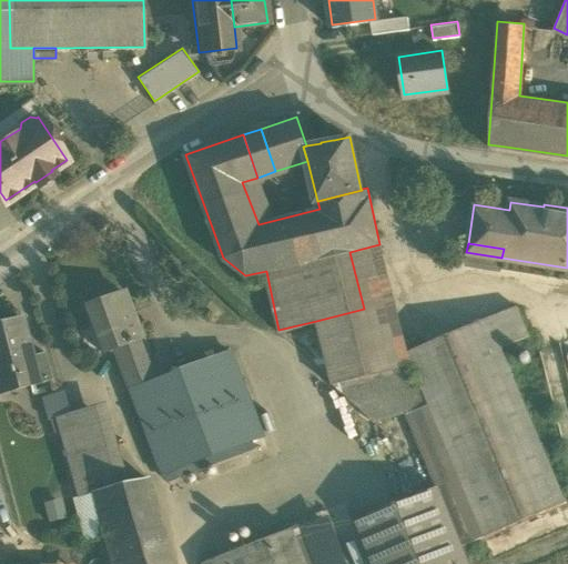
[(364,309),(316,321),(332,383),(334,383),(379,372),(401,364),(371,247),(350,252),(364,309)]
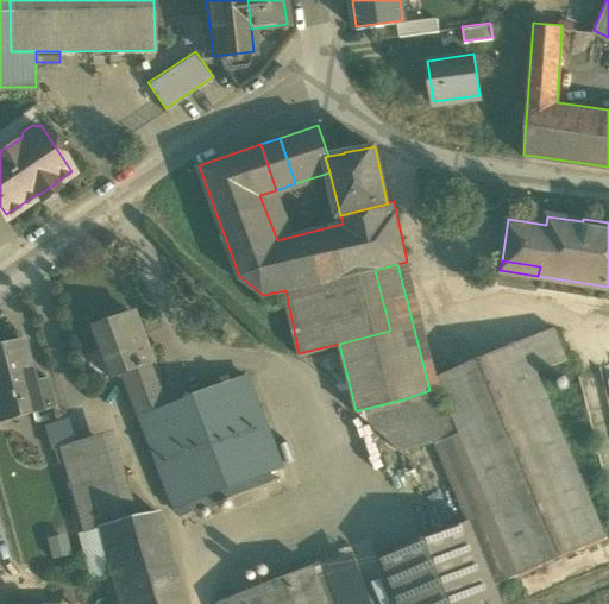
[(110,372),(110,373),(120,370),(149,359),(151,358),(144,340),(142,340),(131,310),(92,325),(99,344),(102,343),(113,371),(110,372)]
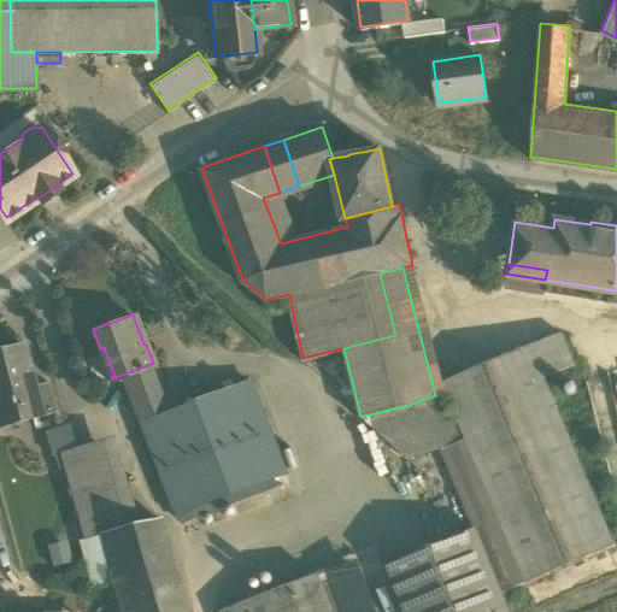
[(441,381),(465,437),(524,581),(613,543),(544,375),(575,363),(560,330),(441,381)]
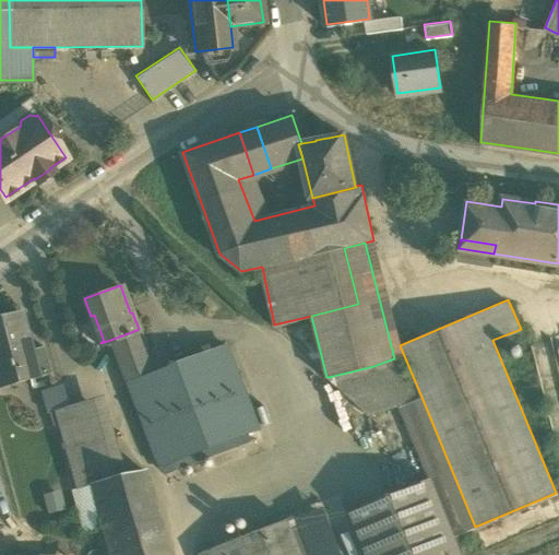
[(0,384),(14,380),(12,374),(35,368),(36,367),(31,347),(21,311),(0,316),(0,384)]
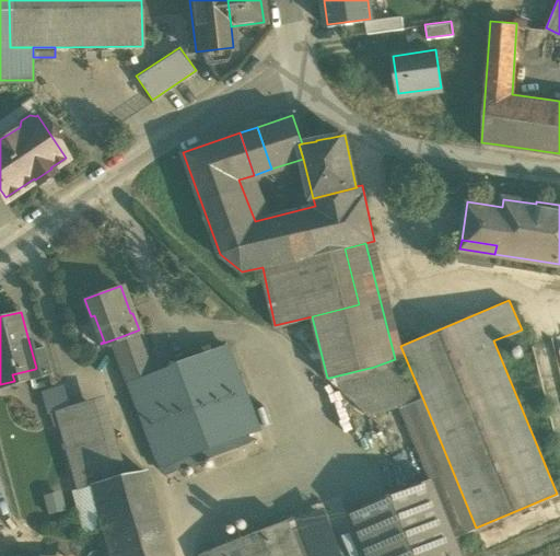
[(126,384),(127,384),(127,382),(152,372),(137,331),(111,340),(126,384)]
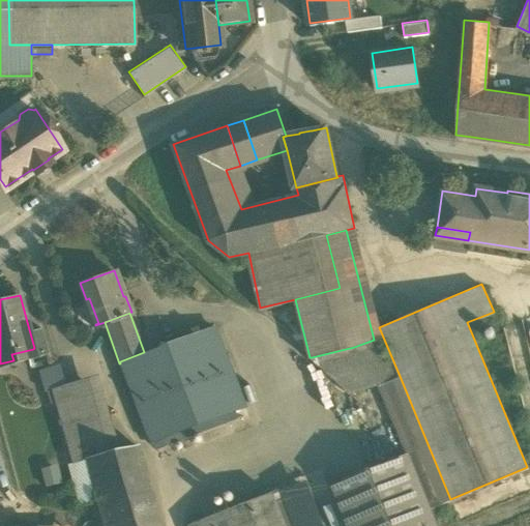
[(33,349),(34,355),(48,351),(41,325),(29,329),(34,348),(33,349)]
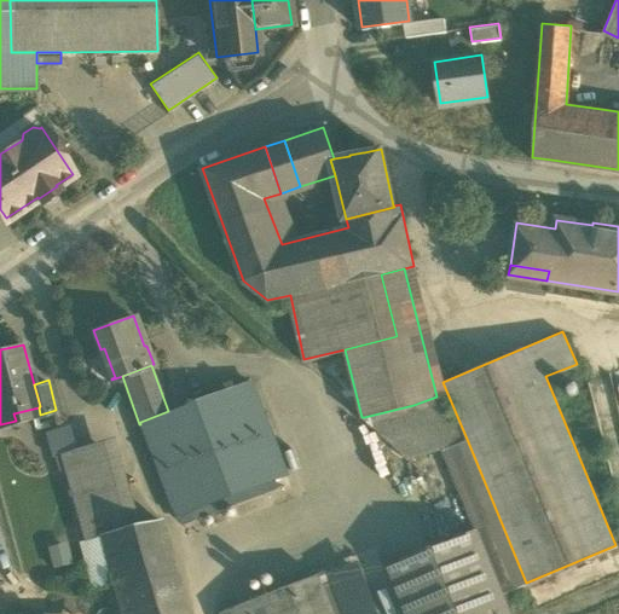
[(250,380),(168,411),(140,422),(140,424),(175,515),(285,473),(255,392),(250,380)]
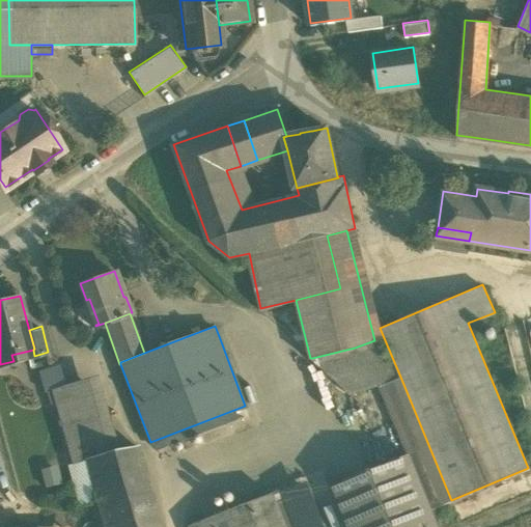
[(312,358),(348,391),(399,376),(376,339),(374,340),(355,348),(312,358)]
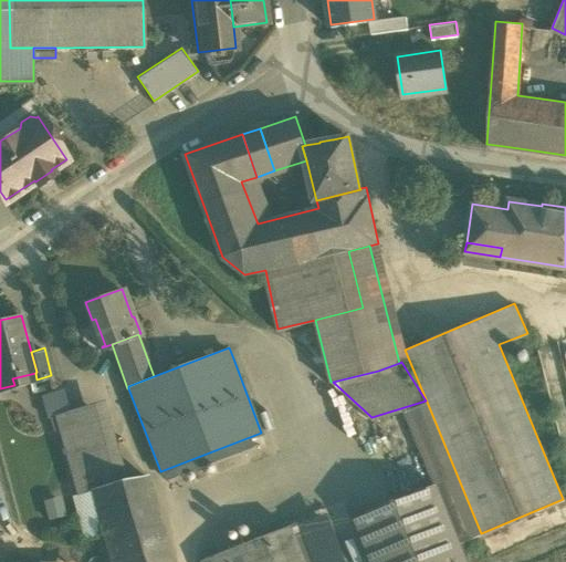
[(54,413),(69,408),(63,387),(42,393),(48,415),(54,413)]
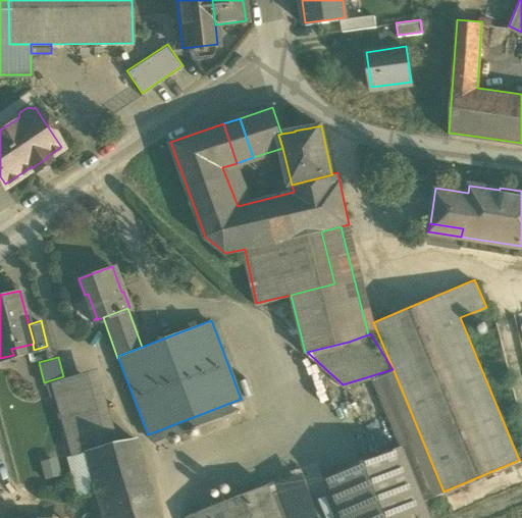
[(423,500),(444,491),(394,370),(374,377),(402,446),(326,476),(343,517),(430,517),(423,500)]
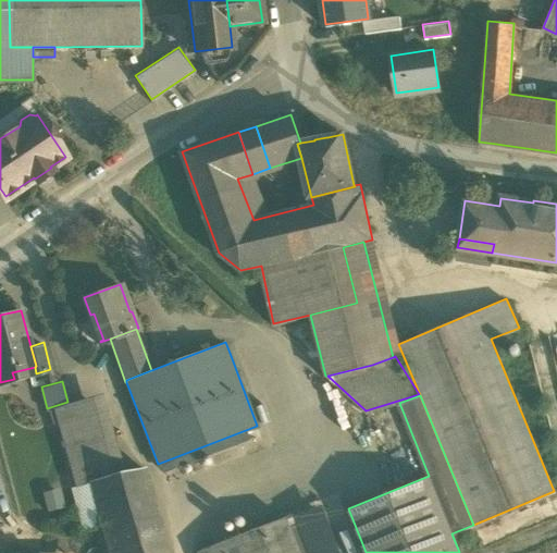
[(89,482),(110,476),(87,396),(67,402),(53,406),(88,526),(101,521),(89,482)]
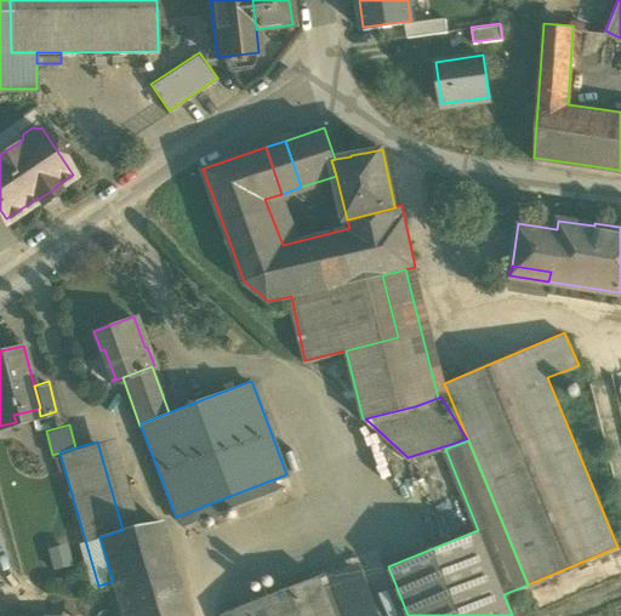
[(113,581),(117,593),(177,575),(160,519),(123,530),(100,537),(113,581)]
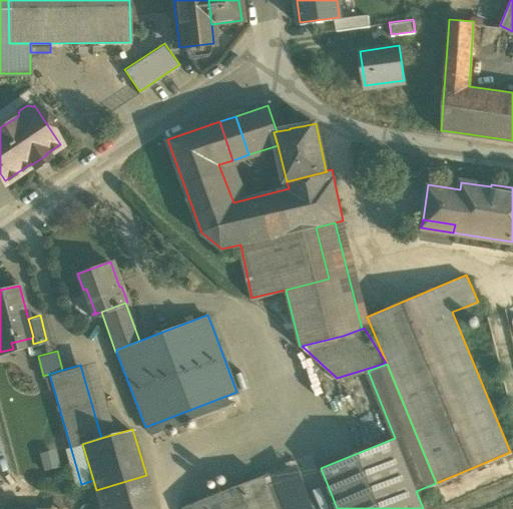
[(60,465),(55,447),(38,451),(43,470),(60,465)]
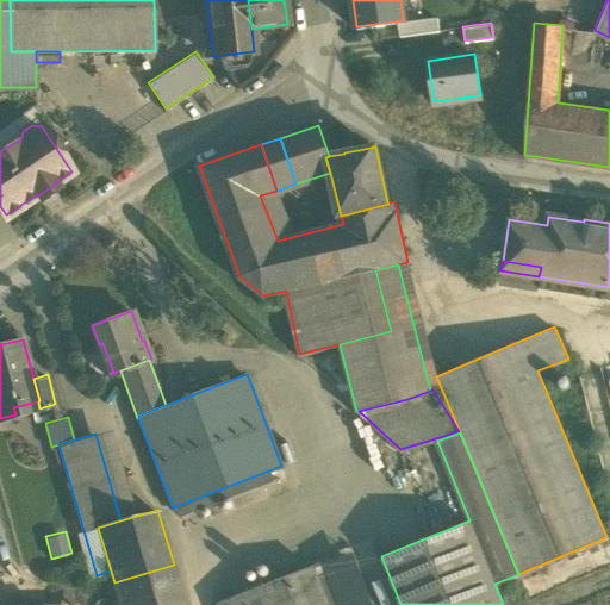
[(323,562),(338,604),(371,604),(350,552),(323,562)]
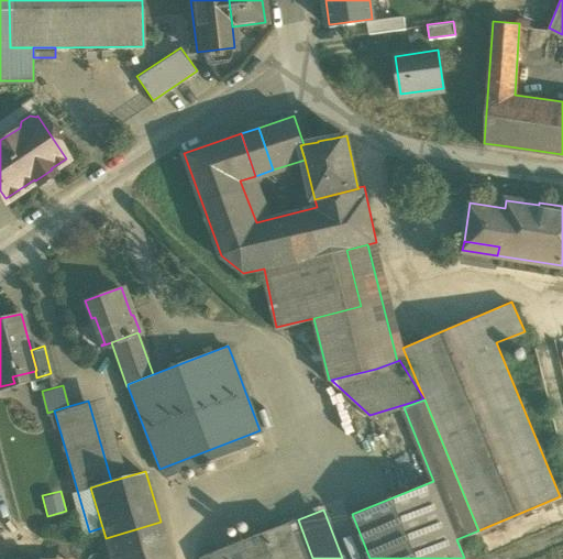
[(312,558),(298,519),(289,523),(302,558),(312,558)]
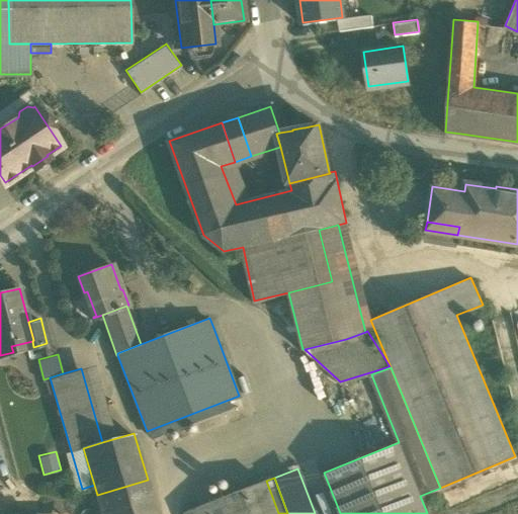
[(97,495),(102,513),(158,513),(148,480),(97,495)]
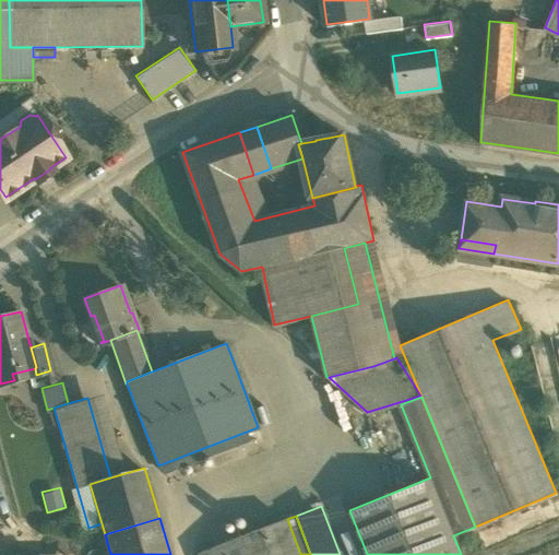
[(199,554),(300,554),(287,519),(199,552),(199,554)]
